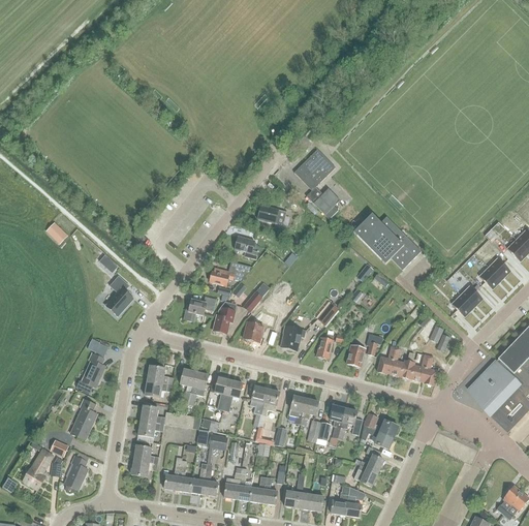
[(334,205),(340,198),(329,187),(323,192),(316,185),(336,165),(317,148),(294,171),(312,189),(306,194),(324,213),(323,213),(328,218),(337,209),(334,205)]
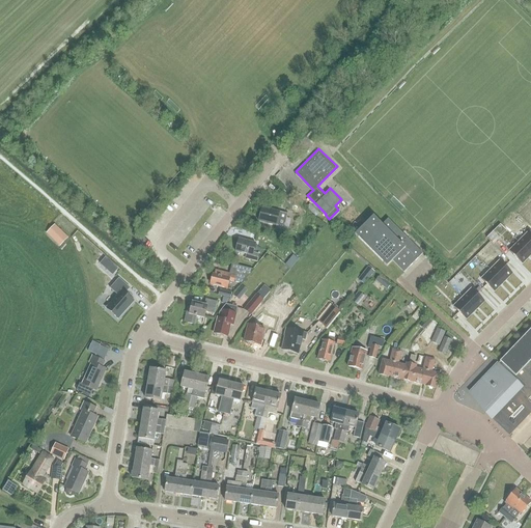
[(296,199),(279,185),(274,191),(290,204),(296,199)]
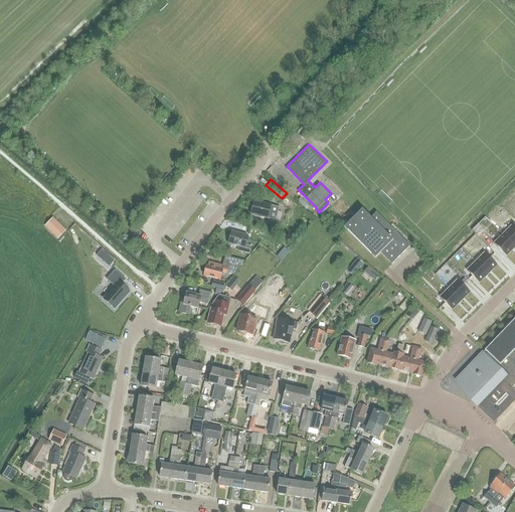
[(309,204),(301,195),(298,198),(306,207),(309,204)]
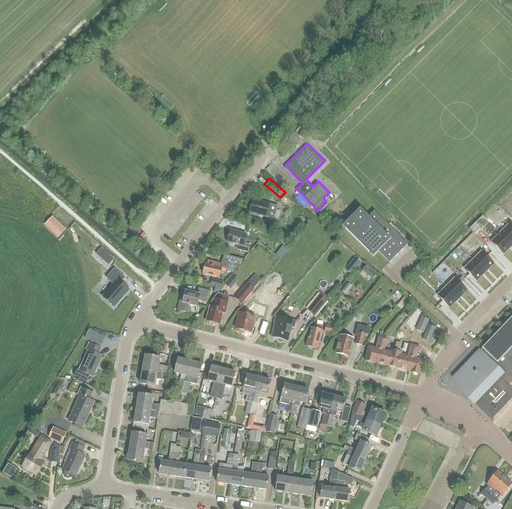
[(269,201),(253,197),(249,211),(266,215),(273,216),(275,211),(276,211),(277,203),(269,201)]
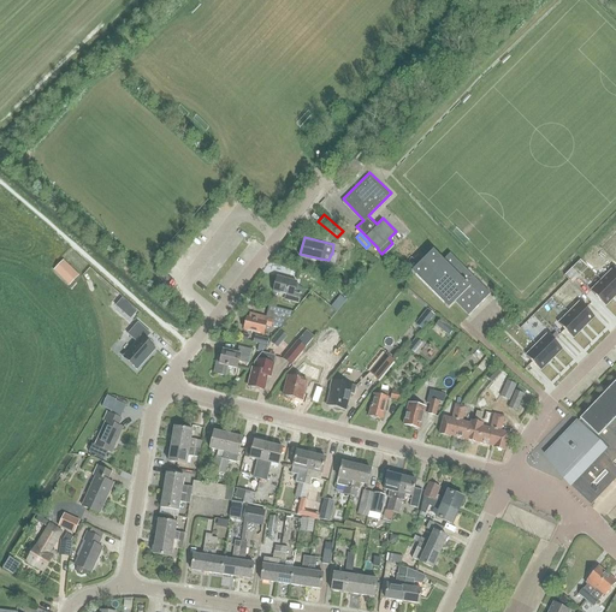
[(468,313),(491,290),(450,250),(443,257),(433,247),(412,268),(449,306),(455,299),(468,313)]
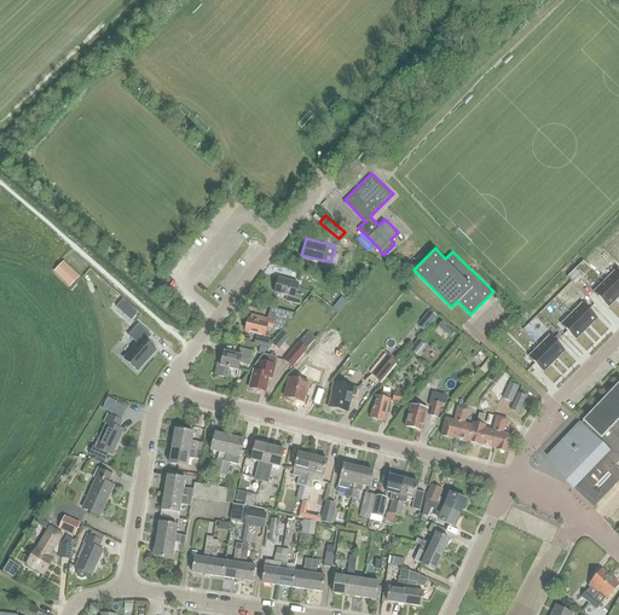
[(593,256),(586,261),(602,277),(608,272),(593,256)]
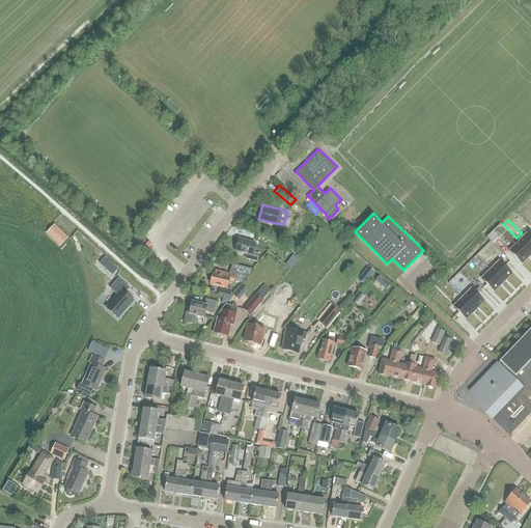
[(61,243),(68,235),(55,222),(48,229),(61,243)]
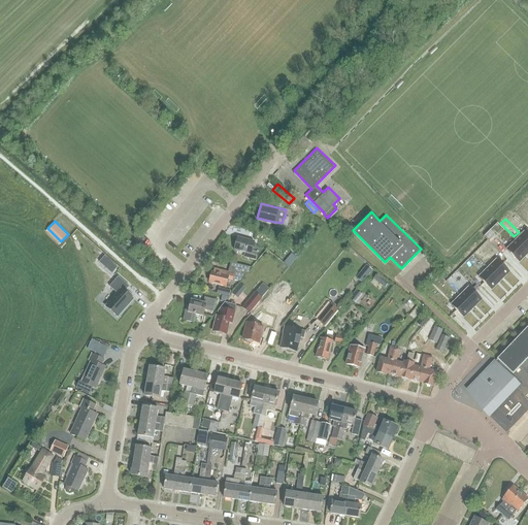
[(527,232),(524,229),(516,238),(527,251),(527,232)]
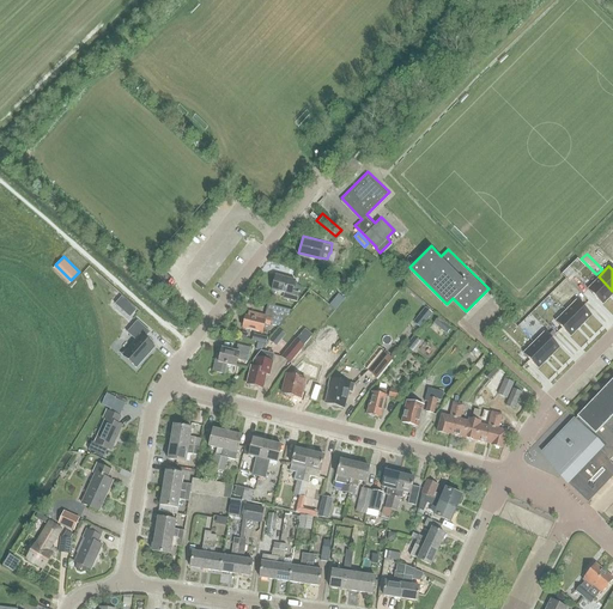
[(292,288),(295,278),(275,273),(272,287),(284,291),(283,296),(297,299),(299,291),(292,288)]
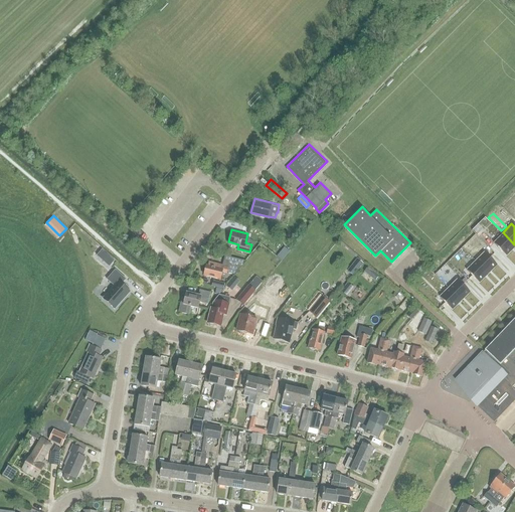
[(514,244),(503,232),(494,240),(506,253),(514,244)]
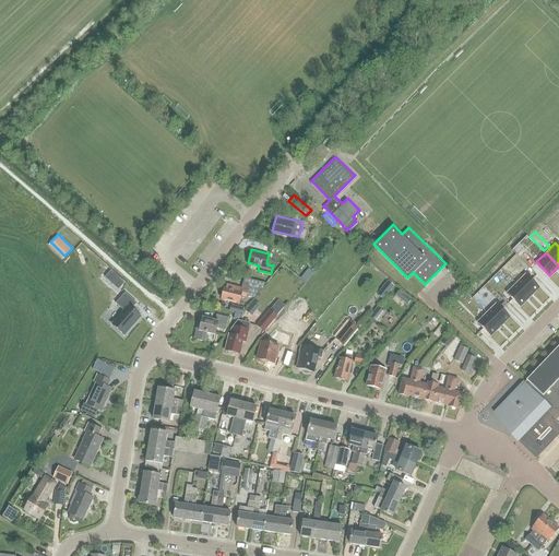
[(515,255),(510,260),(516,267),(522,261),(515,255)]
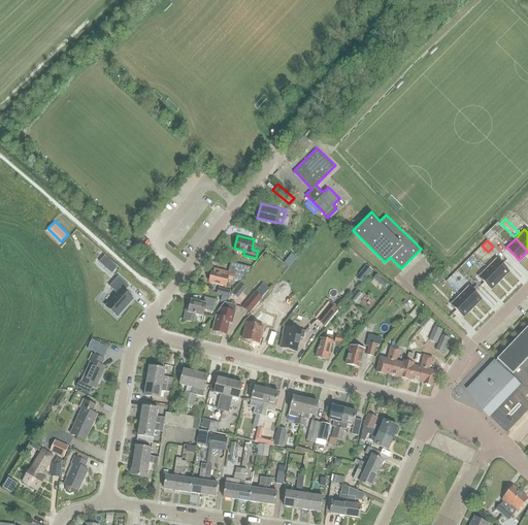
[(288,256),(284,260),(289,265),(293,260),(288,256)]
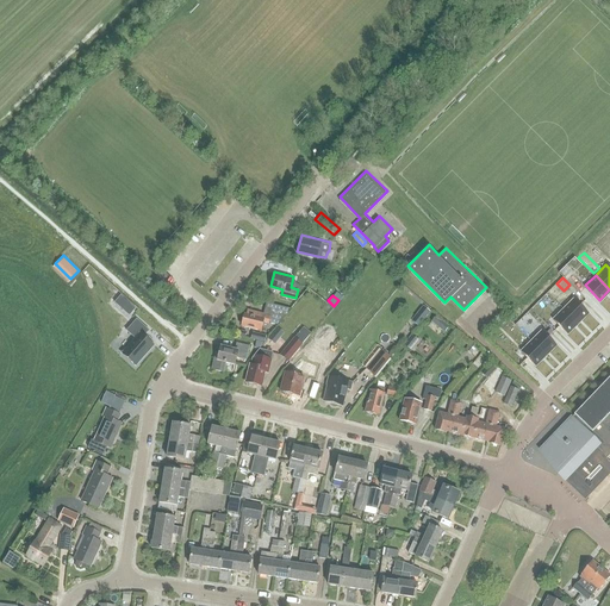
[(539,297),(530,305),(541,316),(549,307),(539,297)]
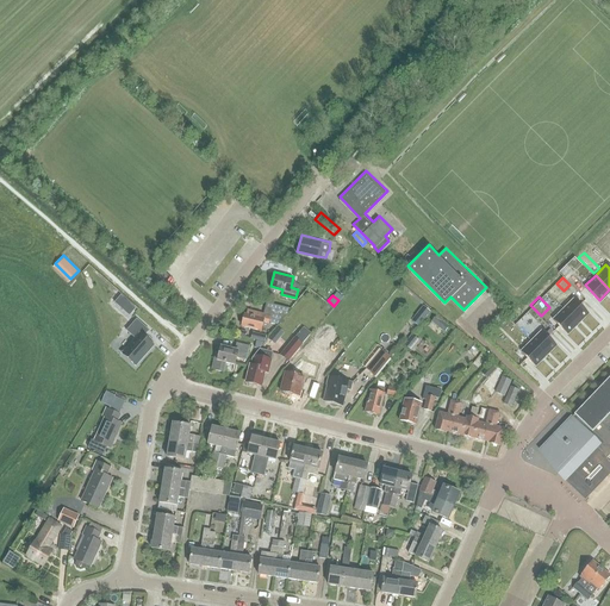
[(574,297),(564,306),(578,322),(589,311),(574,297)]
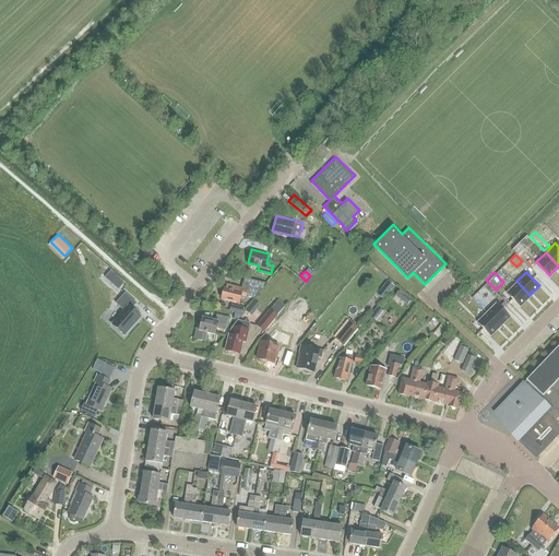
[(241,285),(228,282),(227,286),(224,286),(222,296),(239,300),(241,292),(254,295),(266,281),(244,275),(241,285)]
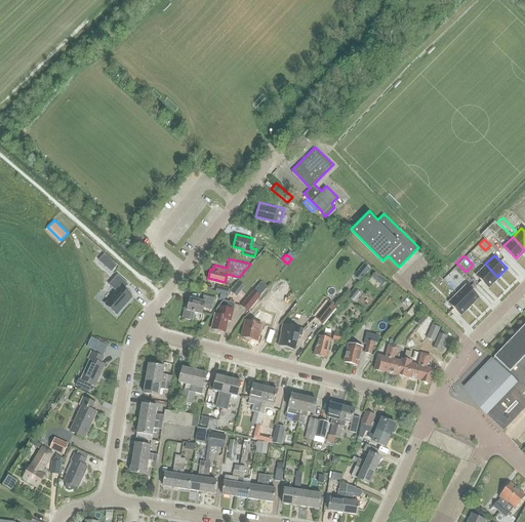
[(364,261),(354,274),(360,279),(370,266),(364,261)]
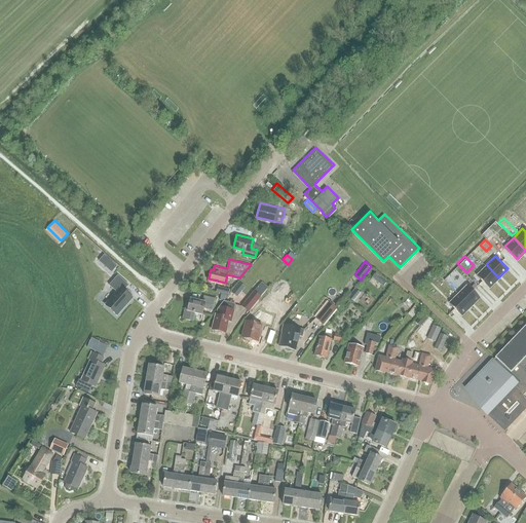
[(486,264),(477,273),(489,287),(498,277),(486,264)]
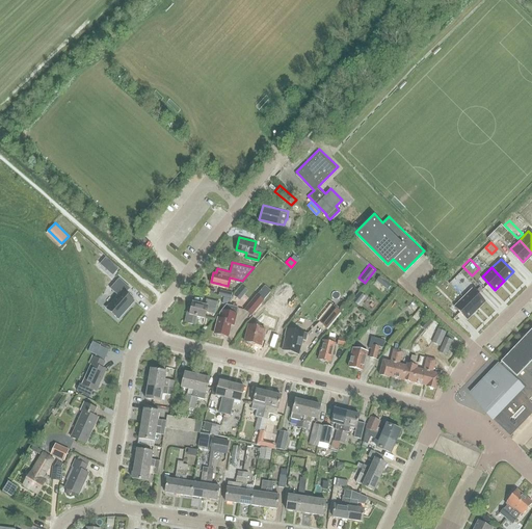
[(387,279),(379,272),(375,278),(381,284),(387,279)]
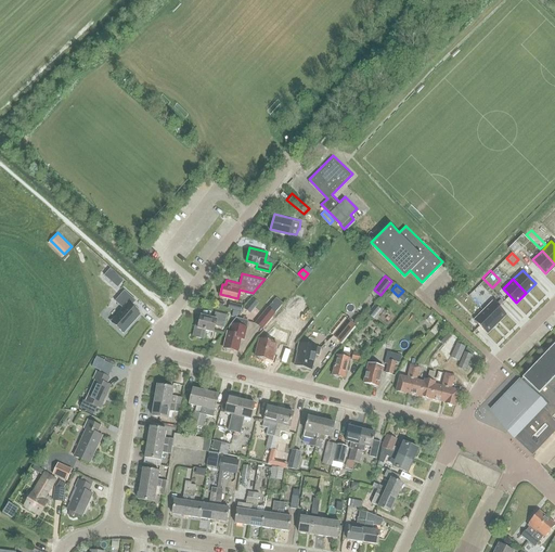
[(123,330),(139,312),(130,304),(136,298),(124,289),(115,298),(124,306),(112,320),(123,330)]
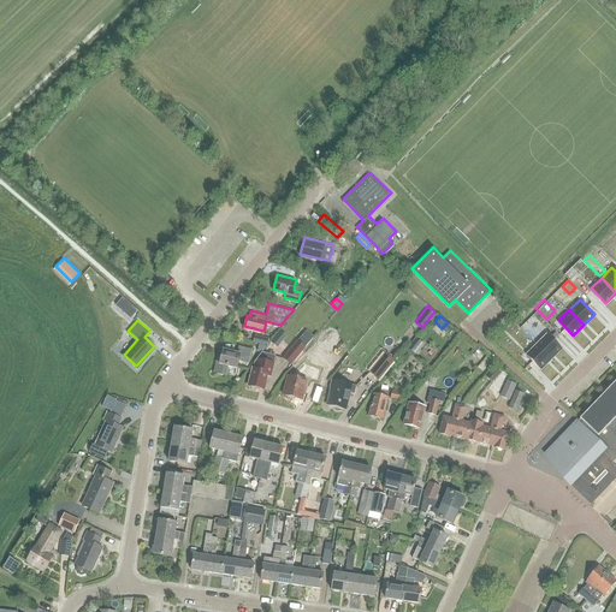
[(297,339),(296,338),(282,356),(290,362),(304,345),(314,334),(307,327),(297,339)]
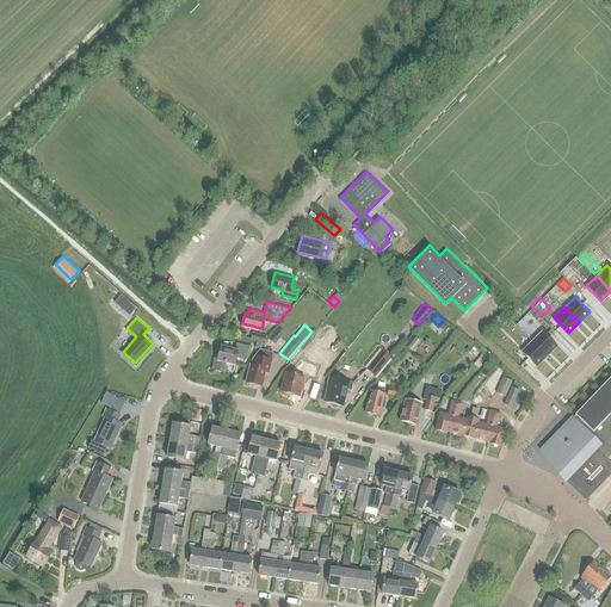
[(269,336),(275,341),(284,330),(278,326),(269,336)]
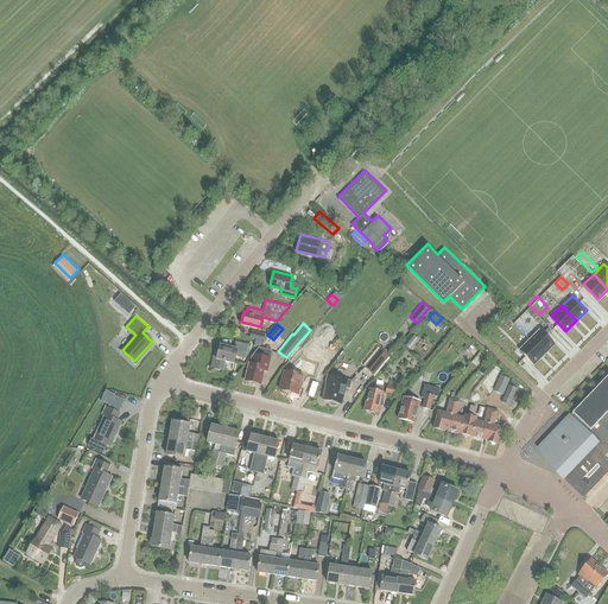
[(540,326),(530,337),(544,353),(555,342),(540,326)]
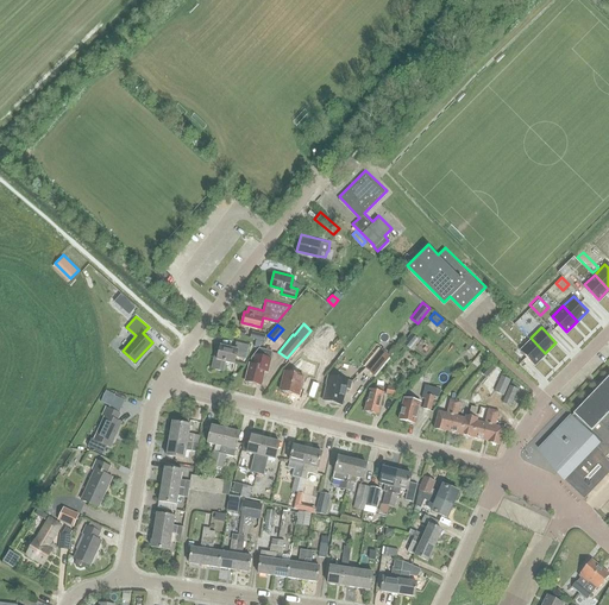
[(251,329),(250,335),(255,336),(263,339),(264,339),(265,332),(251,329)]
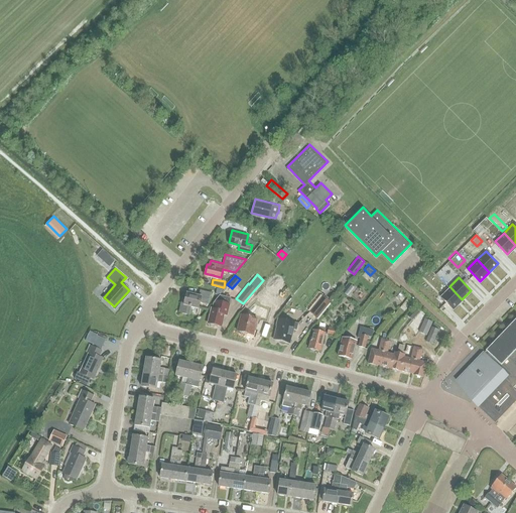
[(284,302),(297,286),(290,280),(277,296),(284,302)]
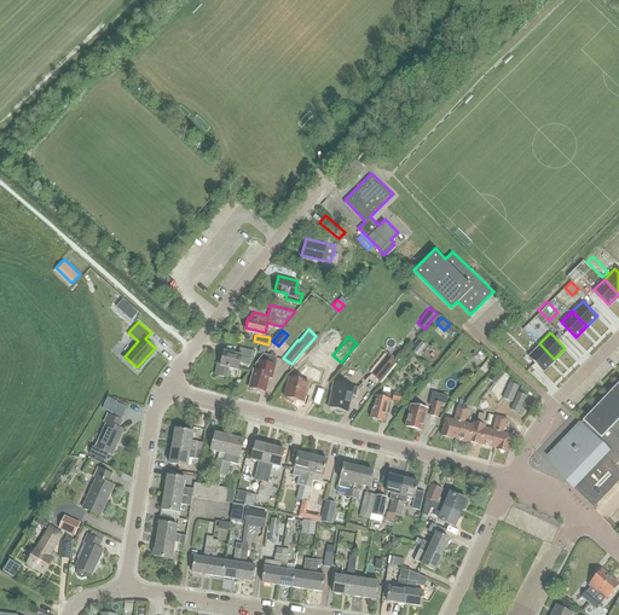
[(539,343),(528,354),(543,370),(554,359),(539,343)]
